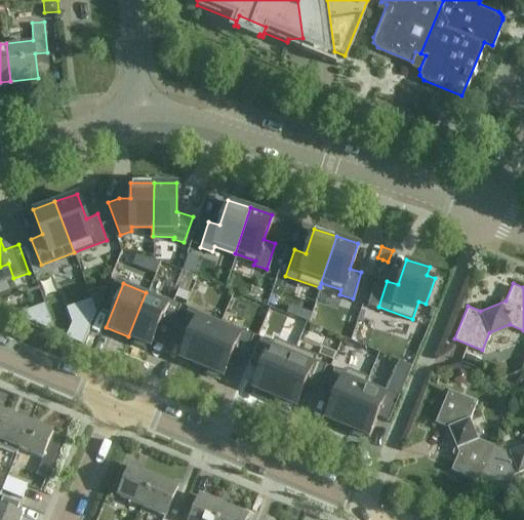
[(146,292),(128,336),(151,346),(169,302),(146,292)]
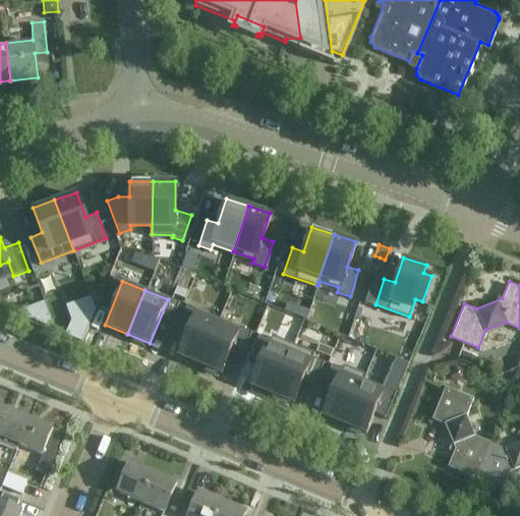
[(194,310),(176,354),(199,363),(217,320),(194,310)]
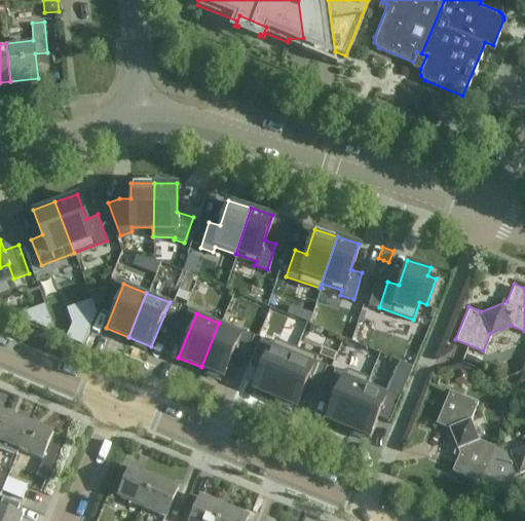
[(219,323),(201,367),(224,376),(242,333),(219,323)]
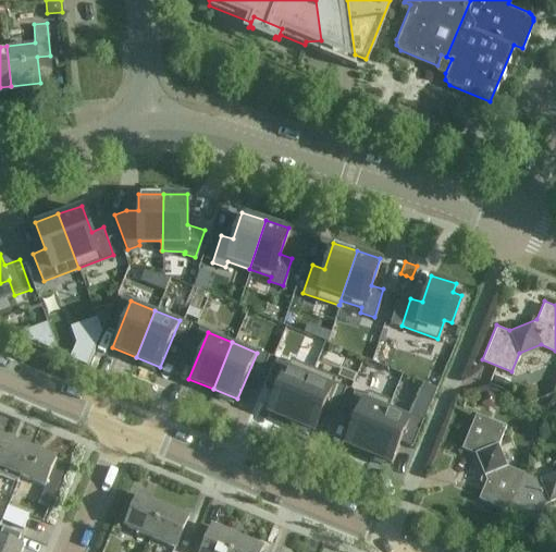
[(285,364),(266,411),(291,421),(309,375),(285,364)]
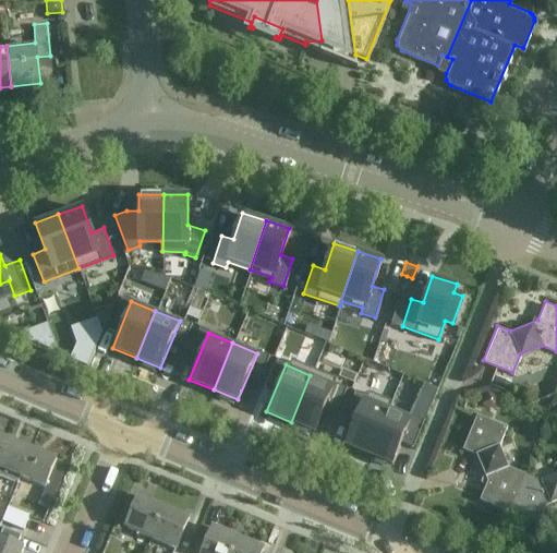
[(506,389),(510,380),(495,373),(491,383),(506,389)]
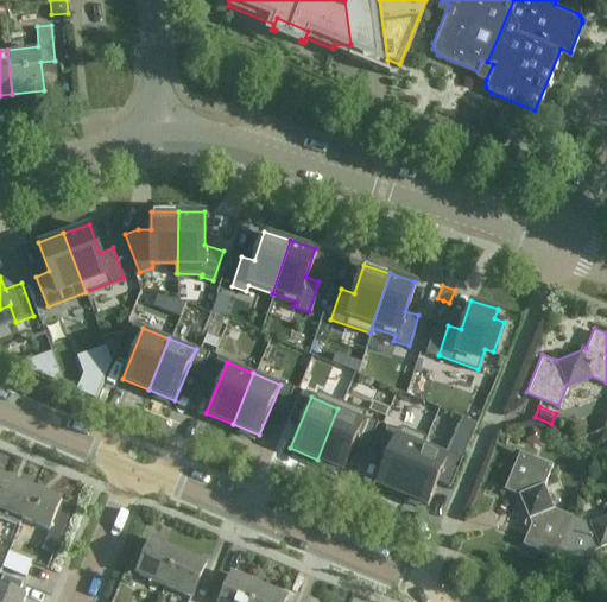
[(337,409),(317,460),(343,470),(364,419),(337,409)]
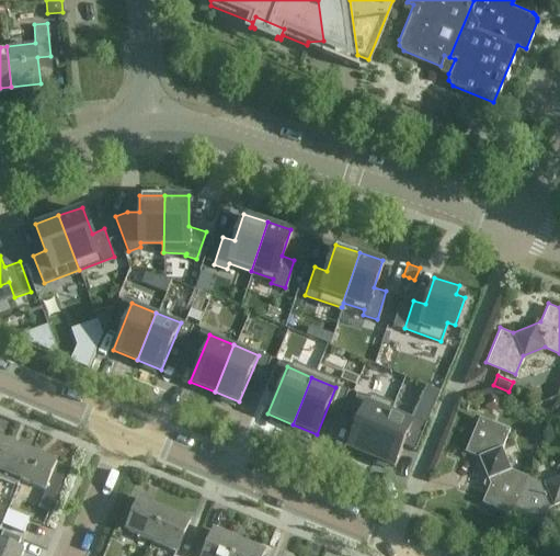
[(501,396),(490,390),(483,405),(495,410),(501,396)]
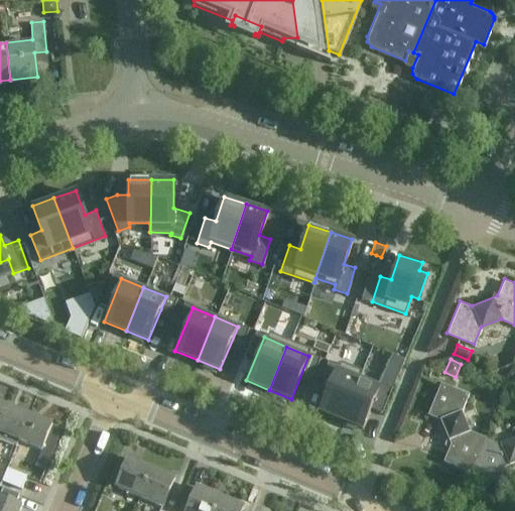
[(336,368),(317,409),(341,419),(358,377),(336,368)]
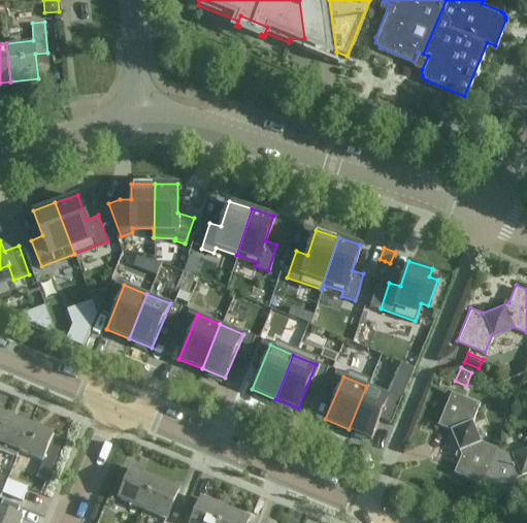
[(366,386),(349,429),(371,438),(389,395),(366,386)]
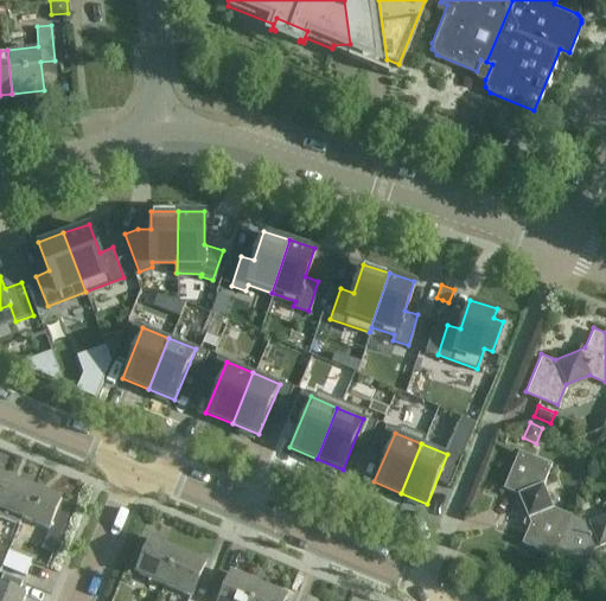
[(521,541),(553,554),(569,512),(552,505),(543,481),(552,461),(518,448),(503,486),(517,492),(529,520),(521,541)]
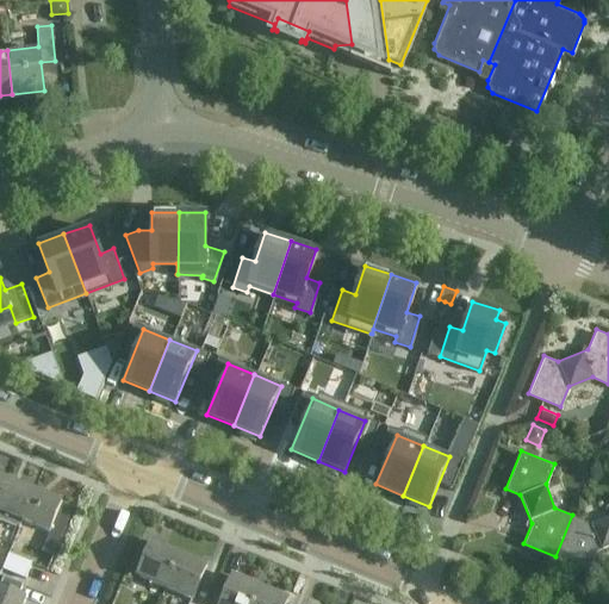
[(6,477),(0,491),(0,516),(18,524),(22,517),(33,487),(6,477)]
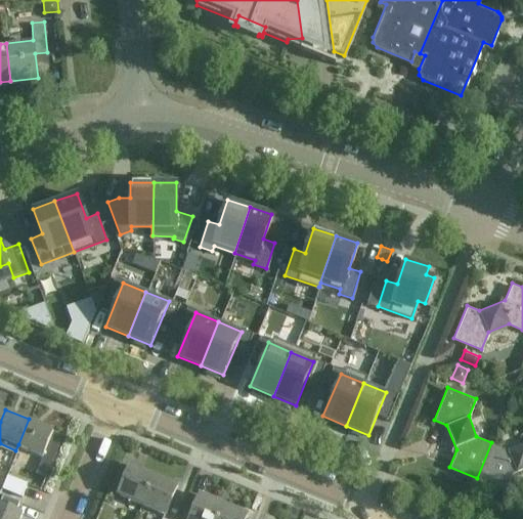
[(52,429),(29,419),(18,444),(42,455),(52,429)]
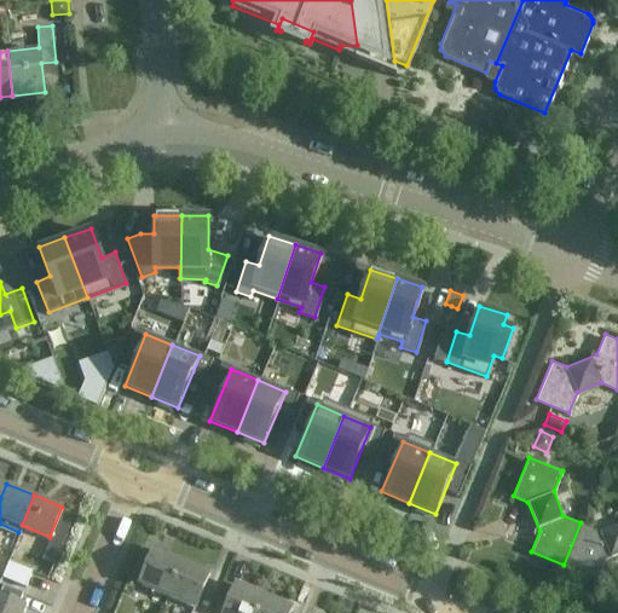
[(617,521),(599,530),(581,522),(564,565),(596,578),(605,557),(617,551),(617,521)]
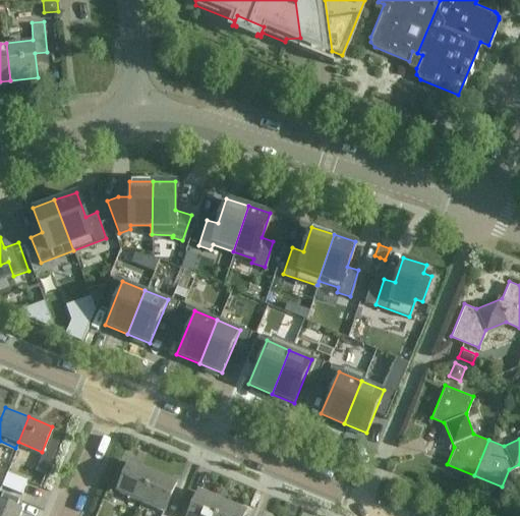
[(117,490),(140,500),(153,470),(129,460),(117,490)]
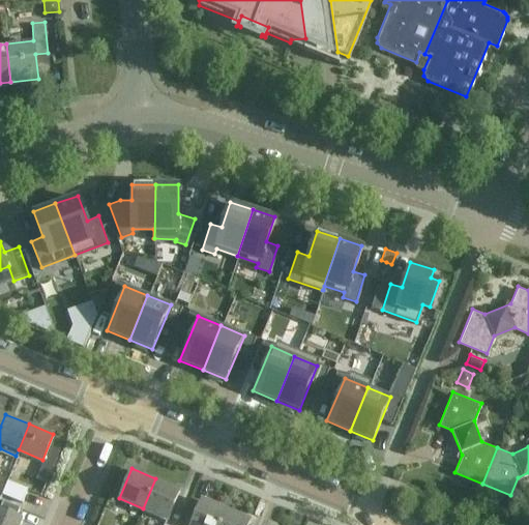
[(179,489),(155,478),(143,508),(166,518),(179,489)]
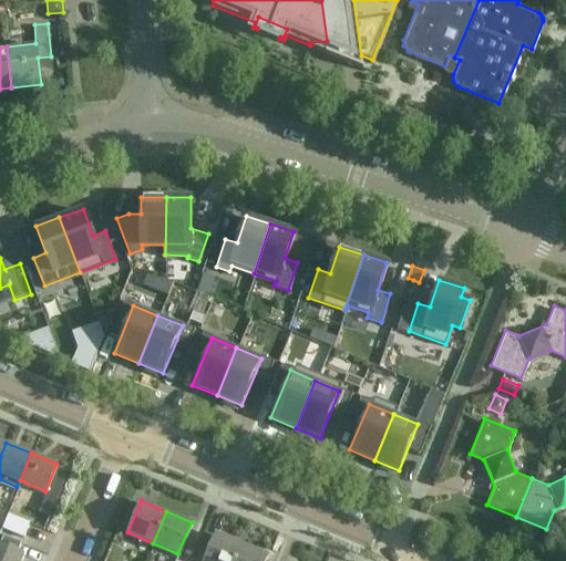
[(1,526),(22,533),(28,520),(7,512),(1,526)]
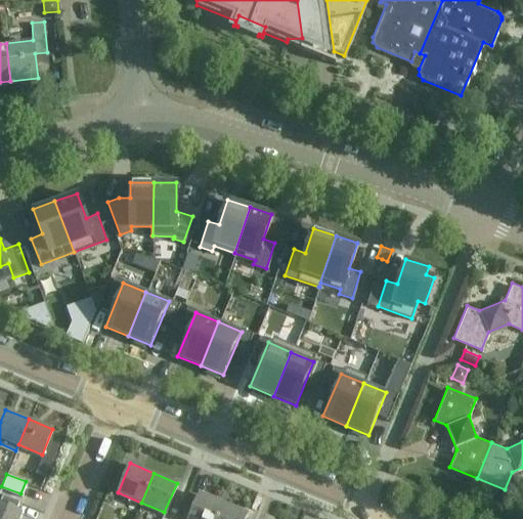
[(215,518),(223,503),(200,492),(187,518),(215,518)]
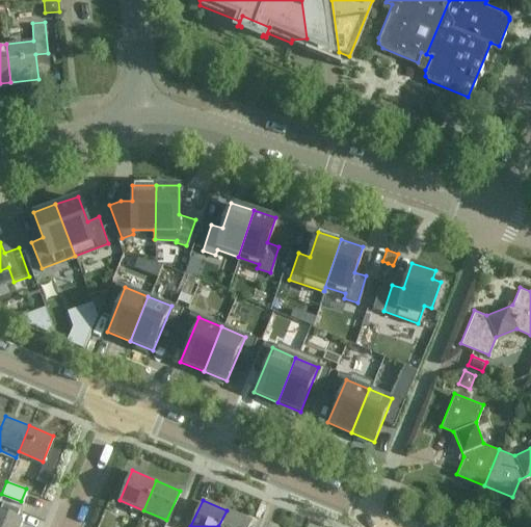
[(19,507),(2,501),(0,505),(0,526),(18,526),(22,520),(16,517),(19,507)]
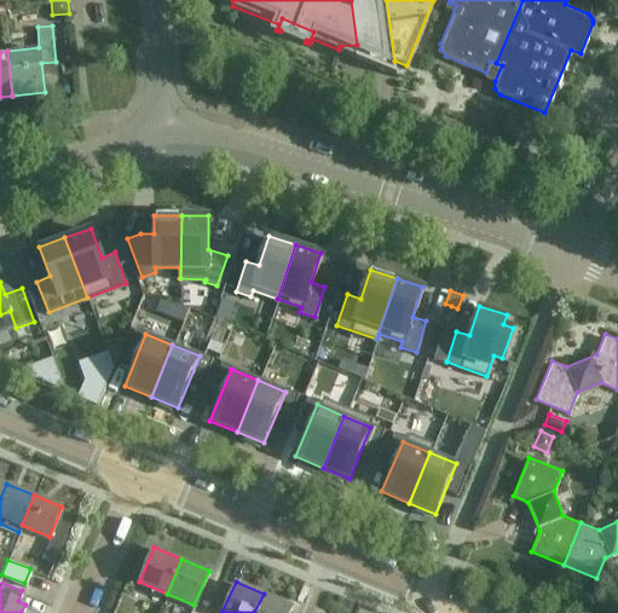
[(254,612),(287,612),(290,605),(264,594),(254,612)]
